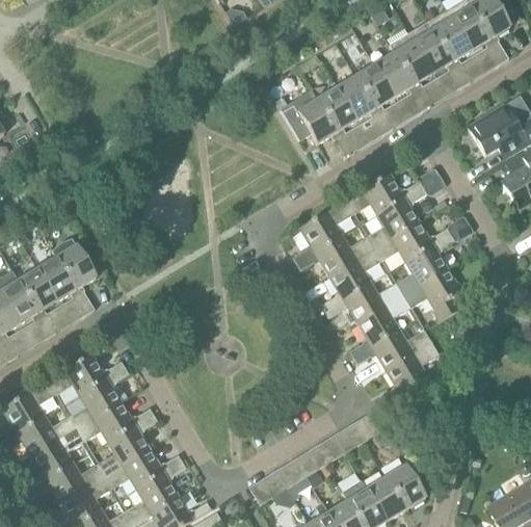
[(461,0),(447,9),(471,50),(490,38),(468,1),(468,0),(461,0)]
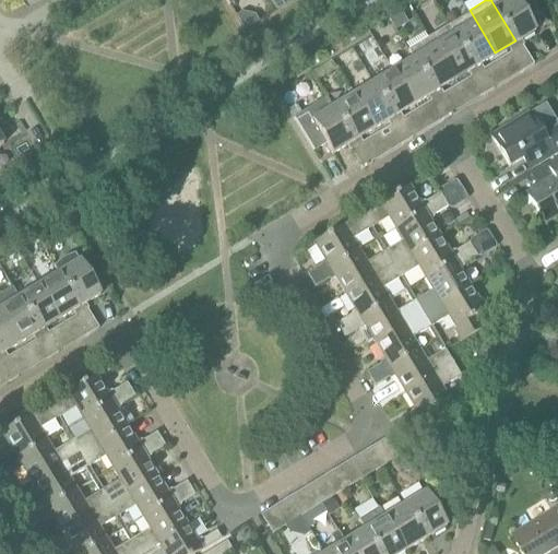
[(494,0),(491,1),(515,40),(536,27),(531,18),(542,11),(535,0),(494,0)]
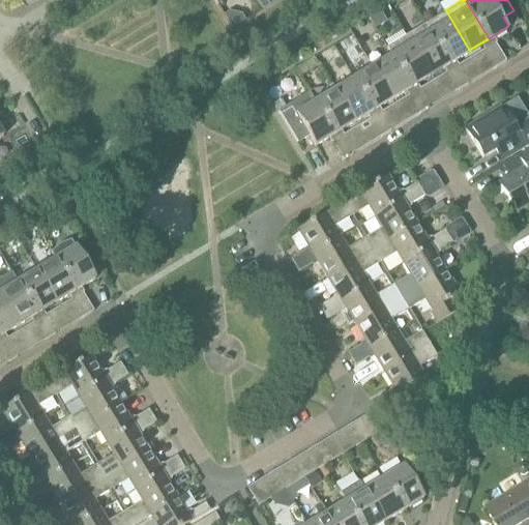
[(445,9),(425,21),(450,61),(469,50),(445,9)]
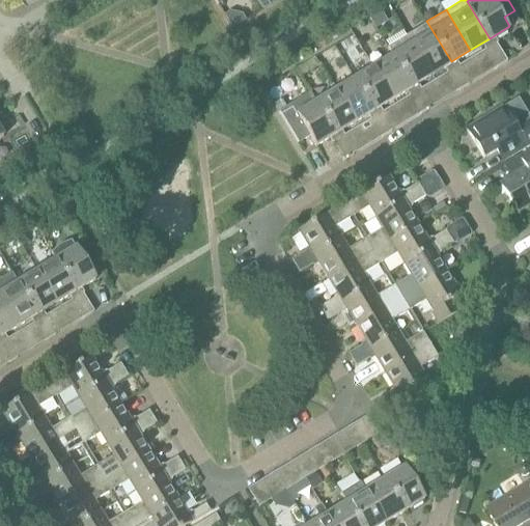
[(426,21),(408,32),(431,73),(451,61),(426,21)]
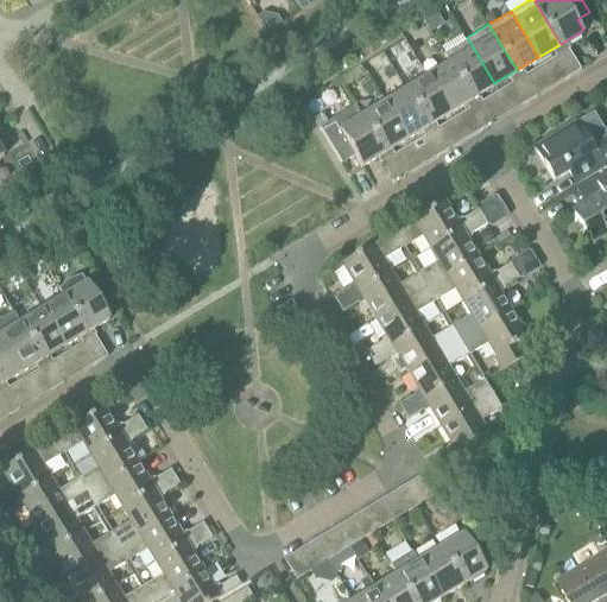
[(467,37),(444,50),(450,59),(451,61),(473,96),(494,83),(467,37)]
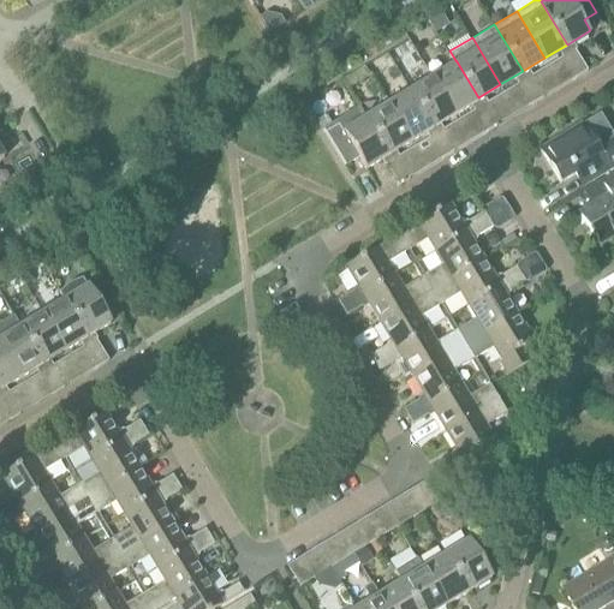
[(577,47),(566,53),(572,64),(583,58),(577,47)]
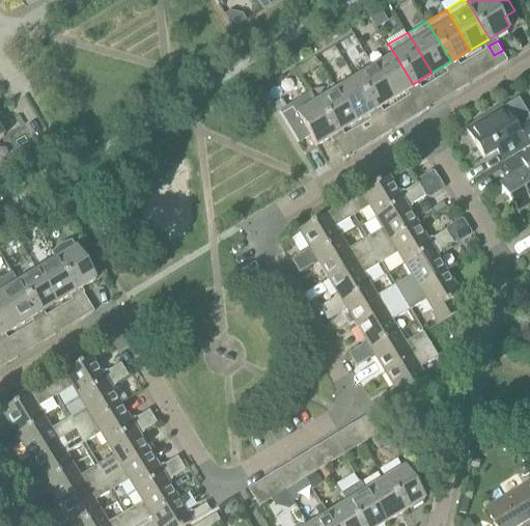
[(494,55),(499,63),(508,58),(503,50),(494,55)]
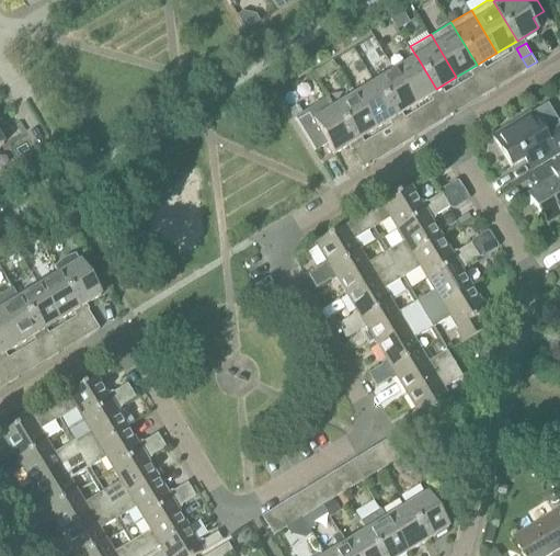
[(415,55),(396,67),(396,68),(416,101),(436,89),(416,56),(415,55)]
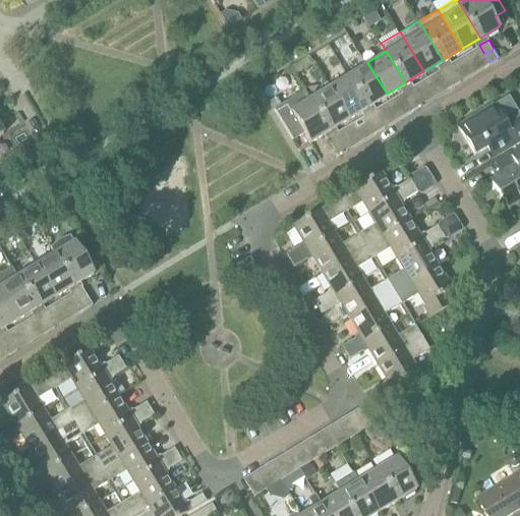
[(299,59),(291,64),(296,71),(303,67),(299,59)]
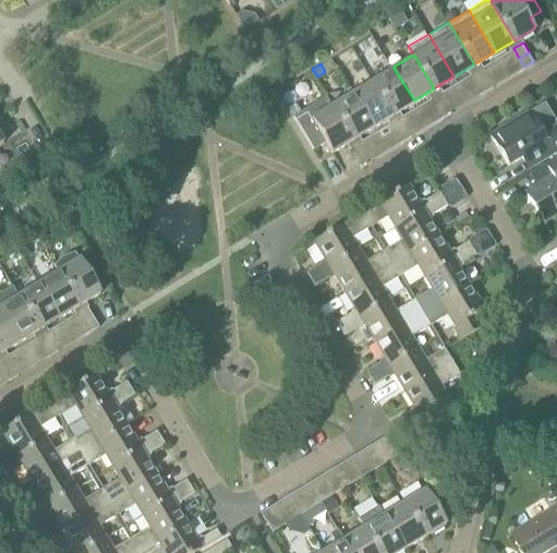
[(394,67),(374,79),(374,80),(394,113),(414,100),(394,68),(394,67)]
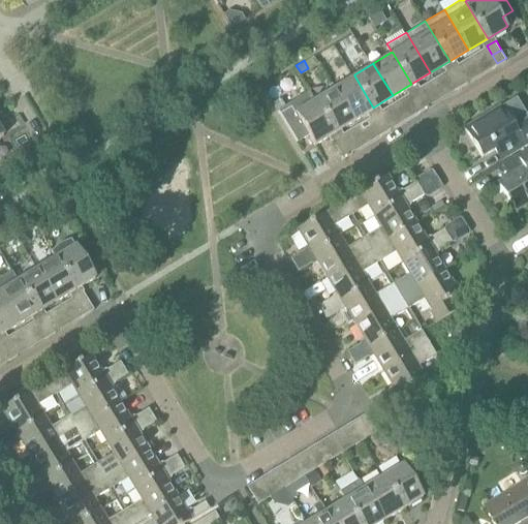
[(459,63),(448,68),(455,78),(464,71),(459,63)]
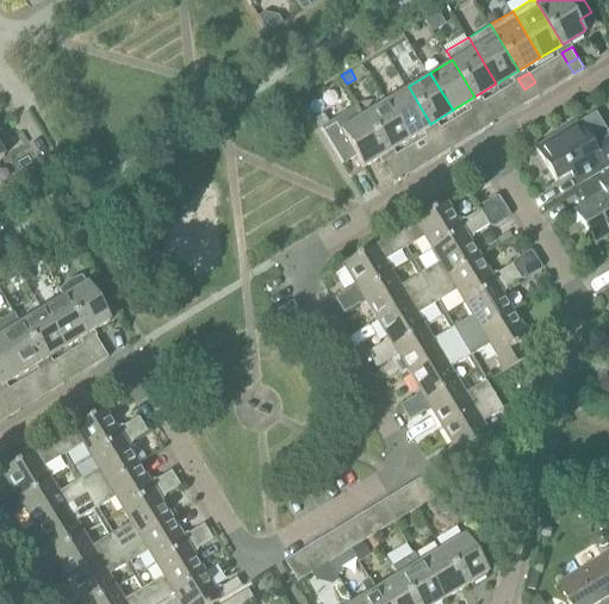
[(535,82),(524,89),(530,99),(541,93),(535,82)]
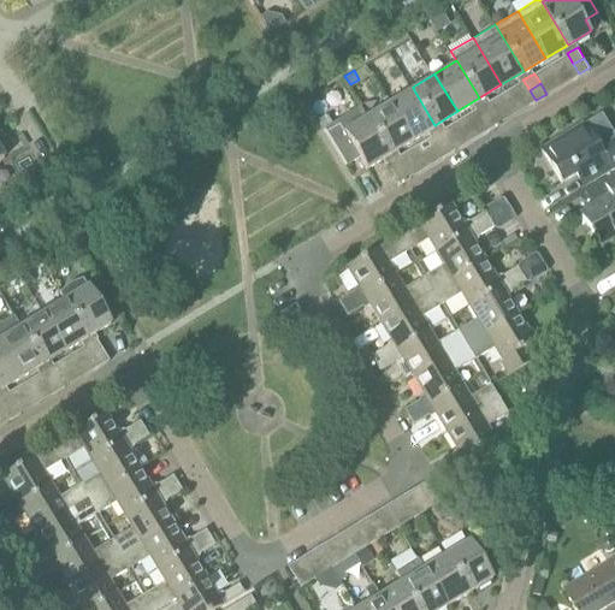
[(413,87),(390,101),(413,138),(435,125),(413,88),(413,87)]
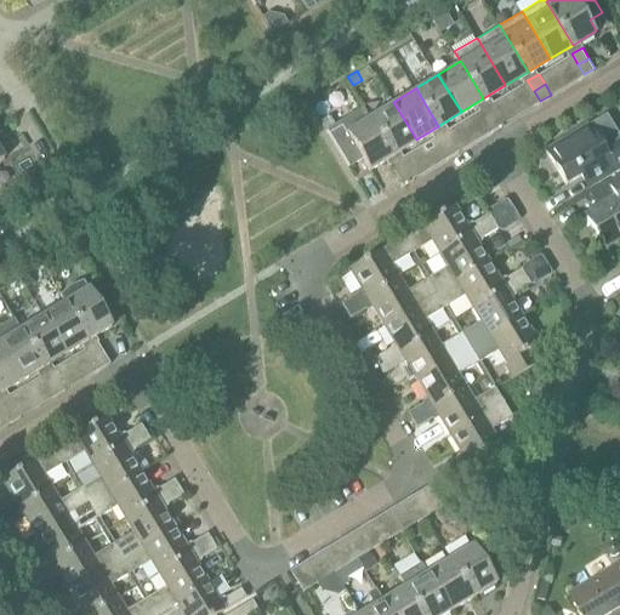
[(494,101),(482,107),(483,108),(488,118),(500,112),(494,101)]
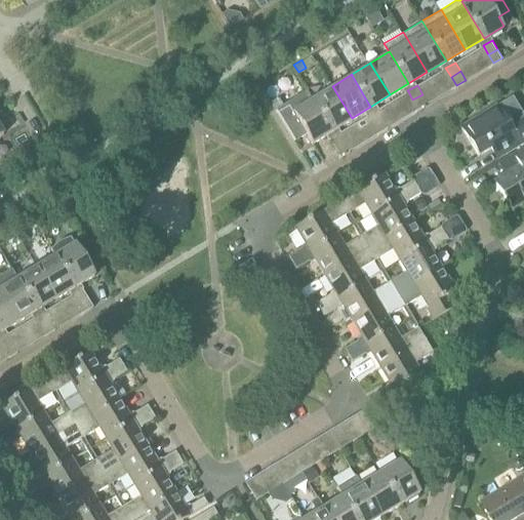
[(332,86),(314,97),(332,129),(352,118),(332,86)]
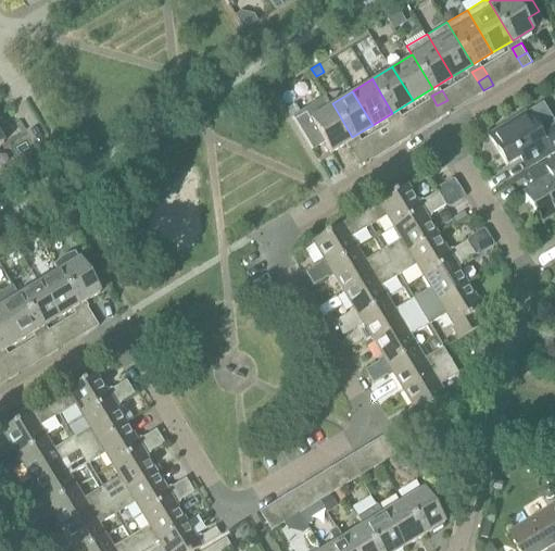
[(326,94),(293,114),(313,146),(325,138),(331,150),(352,137),(332,103),(326,94)]
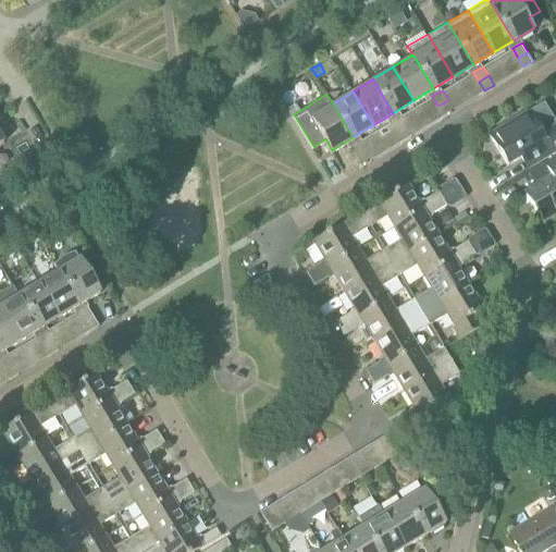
[(526,109),(489,132),(507,162),(520,155),(527,166),(544,156),(555,148),(555,117),(544,99),(527,110),(526,109)]
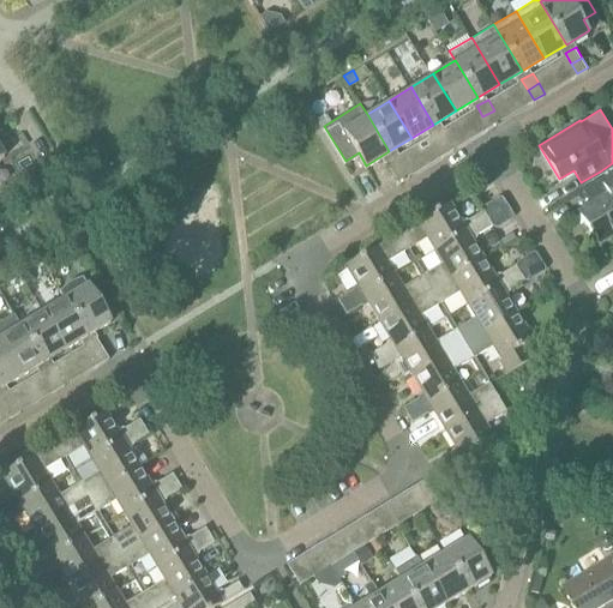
[(494,110),(482,116),(490,127),(500,120),(494,110)]
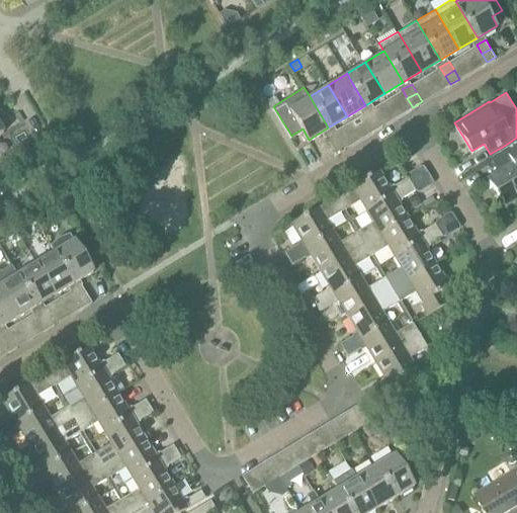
[(373,106),(364,112),(369,120),(379,115),(373,106)]
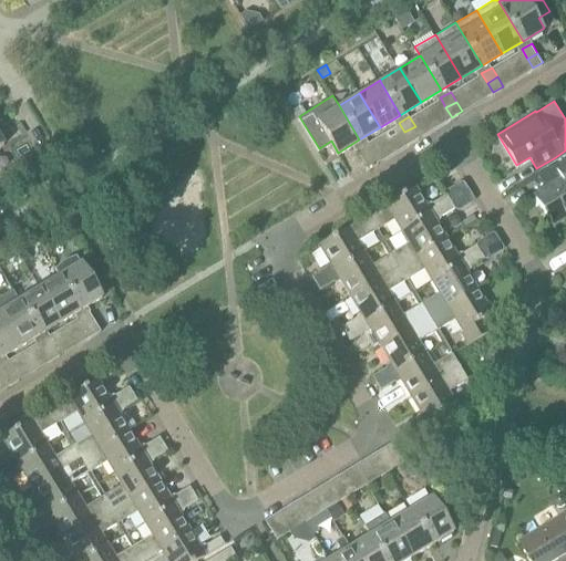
[(415,126),(404,132),(411,142),(412,141),(421,136),(415,126)]
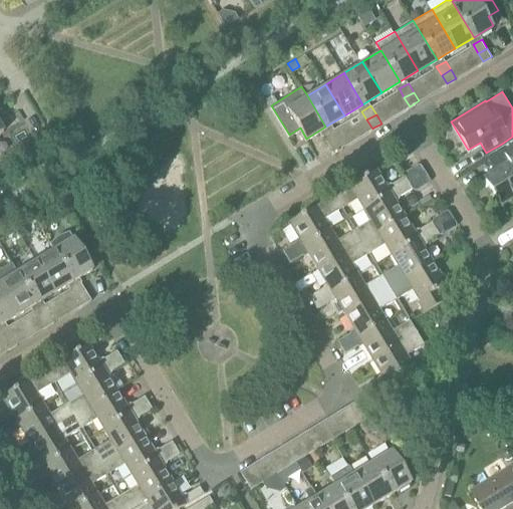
[(333,128),(324,134),(329,143),(339,137),(333,128)]
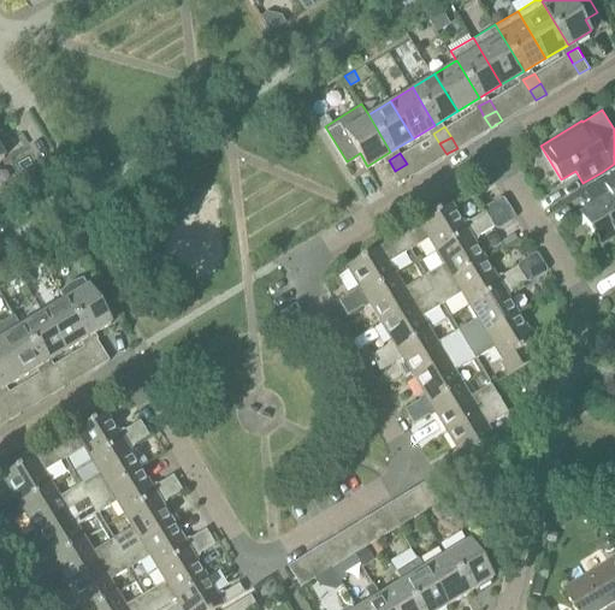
[(407,164),(395,171),(401,181),(413,175),(407,164)]
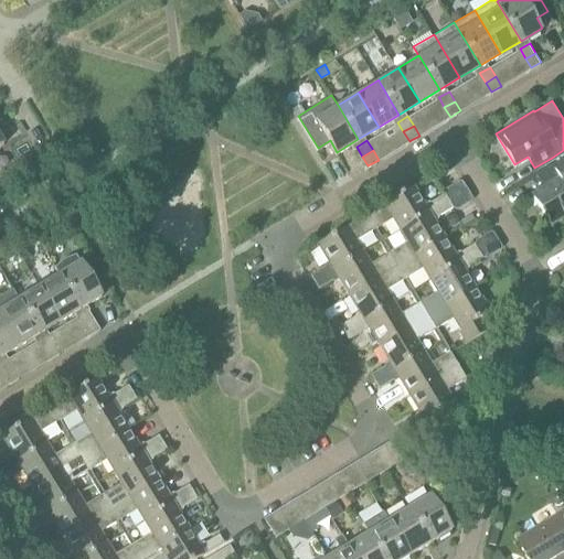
[(563,154),(551,162),(560,176),(531,193),(549,222),(563,213),(563,154)]
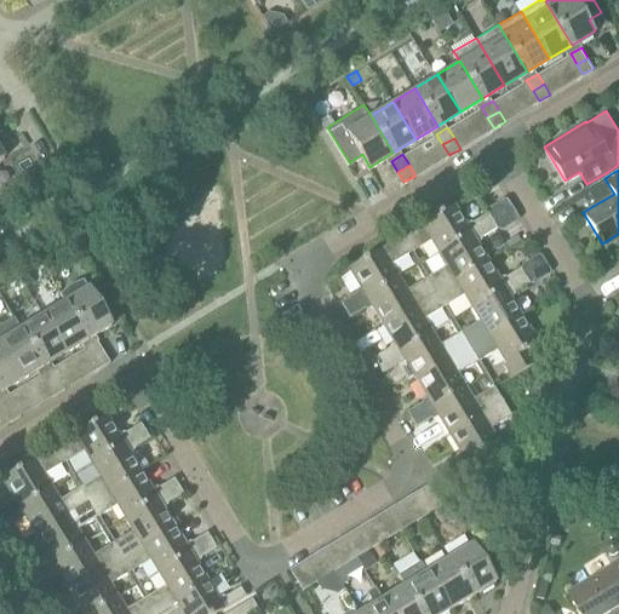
[(403,233),(402,233),(412,250),(414,248),(416,247),(431,237),(439,251),(473,230),(456,202),(403,234),(403,233)]
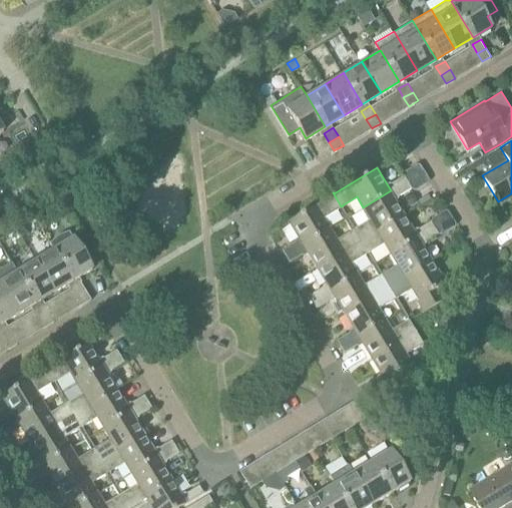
[(404,173),(392,180),(396,187),(408,180),(408,179),(404,173)]
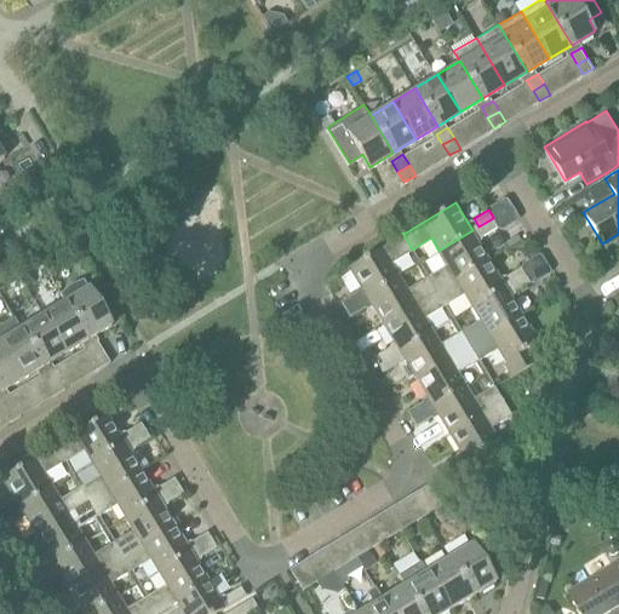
[(493,218),(479,227),(483,234),(498,225),(493,218)]
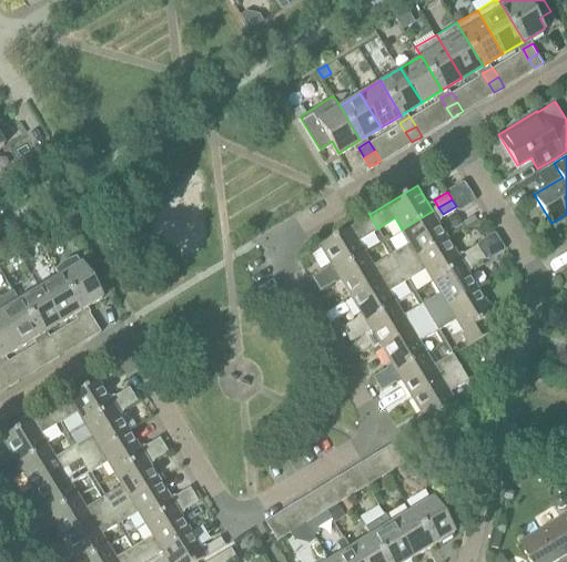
[(394,251),(392,252),(400,265),(447,236),(433,211),(402,230),(409,241),(394,251)]
